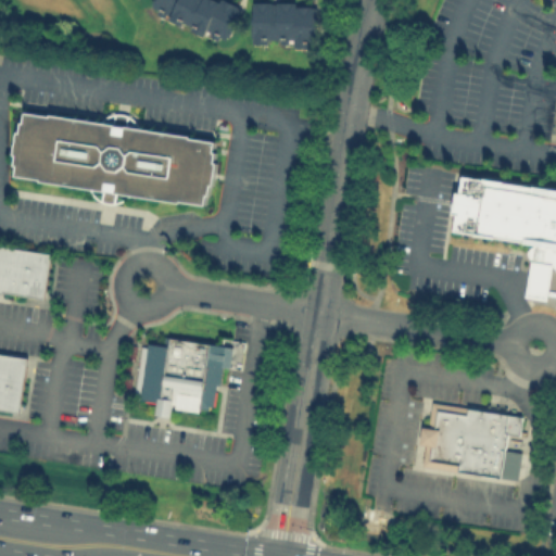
[(227,42),(241,7),(225,0),(154,0),(151,11),(192,26),(191,28),(227,42)]
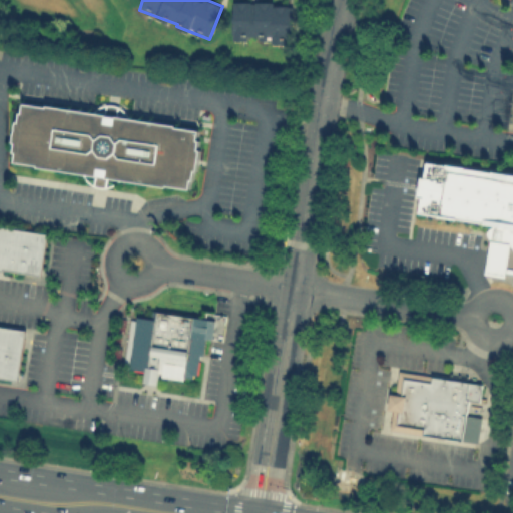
[(231,0),(230,40),(293,41),(293,1),(231,0)]
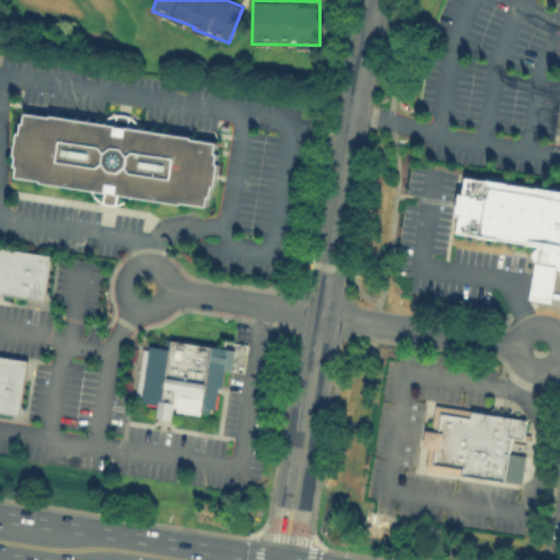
[(179,201),(179,203),(38,182),(38,179),(14,176),(15,165),(13,165),(14,154),(13,154),(16,131),(19,131),(20,121),(22,121),(24,112),(48,115),(49,114),(190,136),(189,137),(214,141),(213,151),(216,152),(214,162),(217,162),(212,185),(211,185),(209,195),(207,195),(205,206),(179,201)]
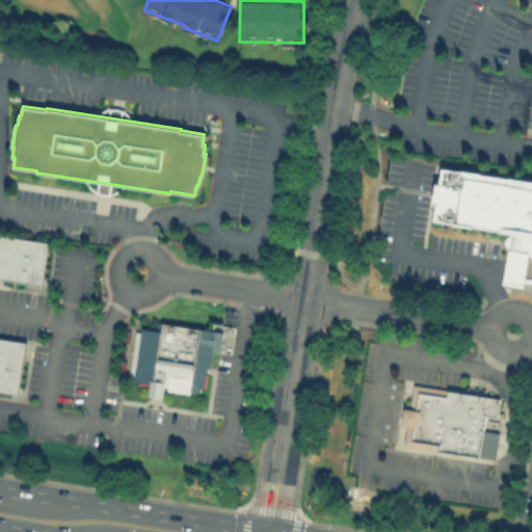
[(504,244),(505,237),(509,234),(509,232),(433,219),(442,167),(531,181),(531,260),(527,251),(524,270),(522,285),(502,282),(504,267),(507,248),(504,244)]
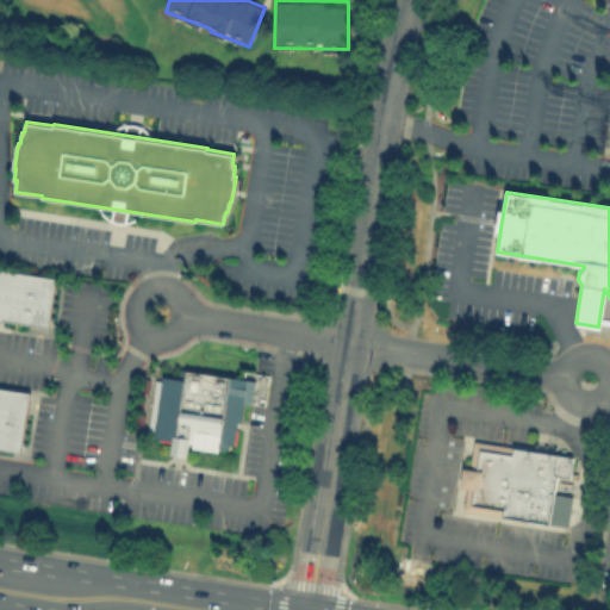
[(0,268),(55,277),(47,327),(1,319),(1,322),(0,321),(0,268)]
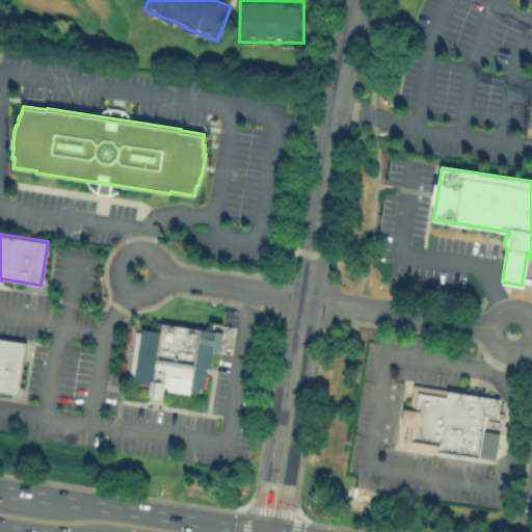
[(200,387),(198,392),(191,391),(191,393),(165,390),(166,386),(163,386),(161,397),(148,395),(150,383),(132,380),(132,376),(127,376),(134,329),(139,330),(140,326),(160,329),(161,321),(220,330),(217,350),(212,349),(209,368),(206,367),(203,388),(200,387)]
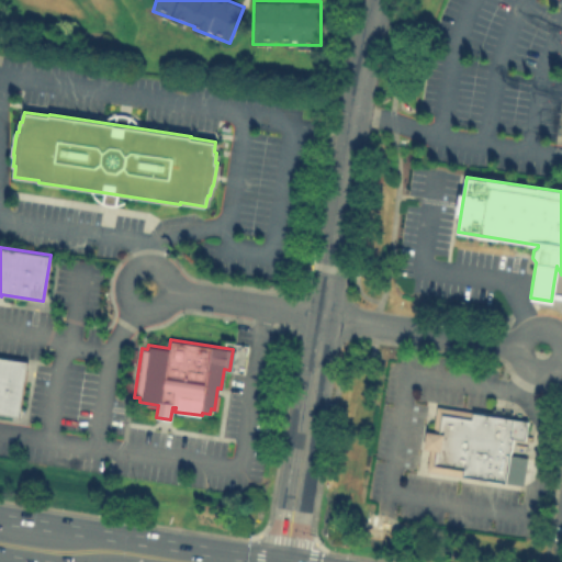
[(0,356),(26,360),(18,415),(0,412),(0,356)]
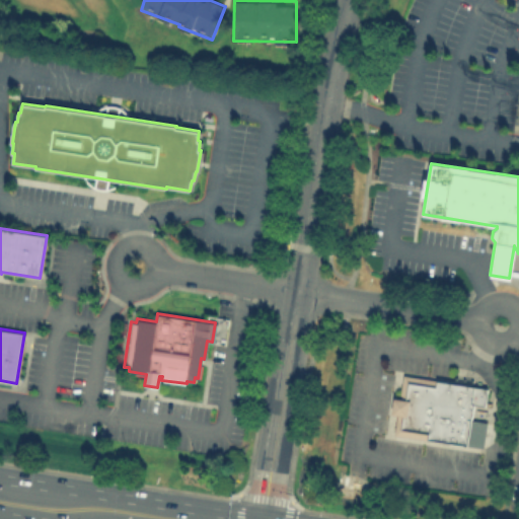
[(396,415),(390,414),(393,396),(398,397),(402,374),(486,387),(483,404),(472,403),(470,419),(486,421),(480,448),(393,435),(396,415)]
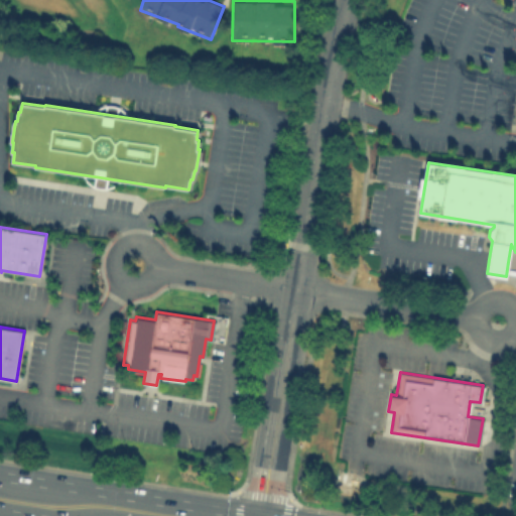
All buildings are outlined.
